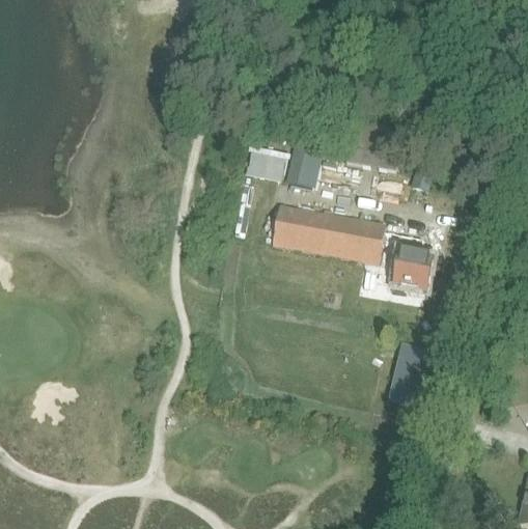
[(349,130),(342,166),(396,175),(403,139),(349,130)]
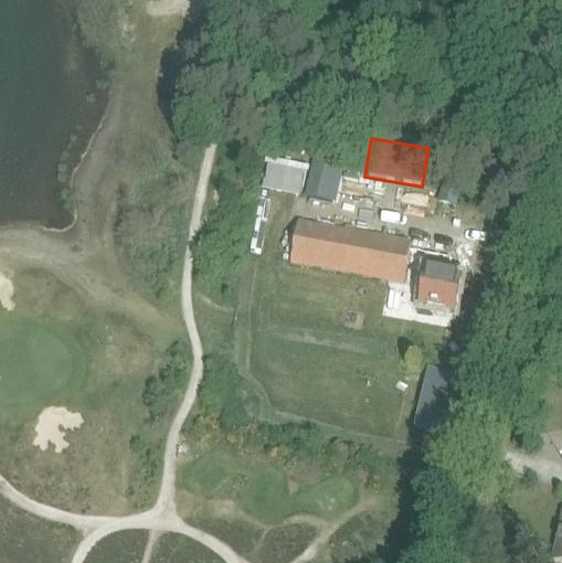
[(306,195),(330,201),(340,152),(315,147),(306,195)]
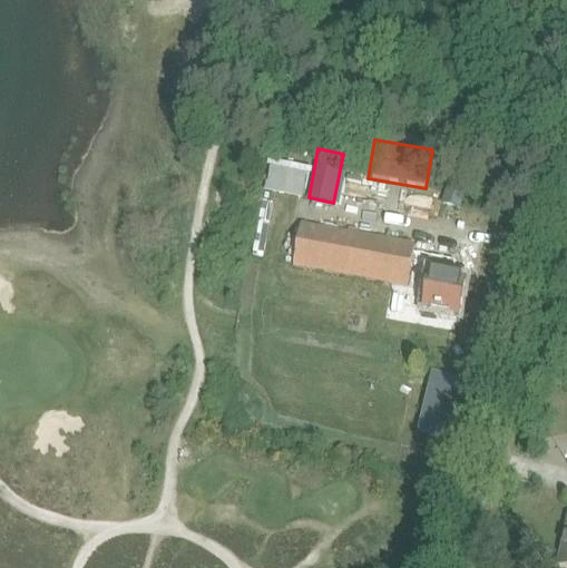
[(303,196),(308,163),(267,158),(263,191),(303,196)]
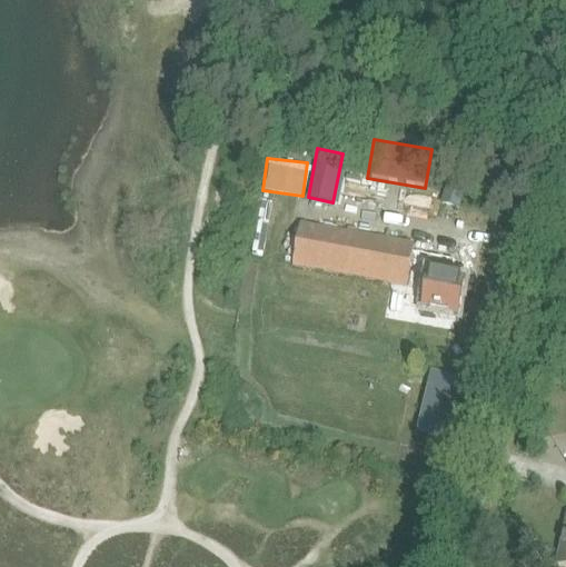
[(446,179),(439,201),(455,206),(462,183),(446,179)]
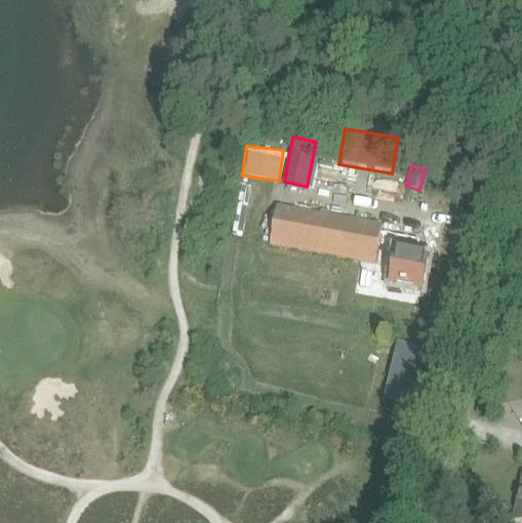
[(268,243),(372,263),(379,226),(275,206),(268,243)]
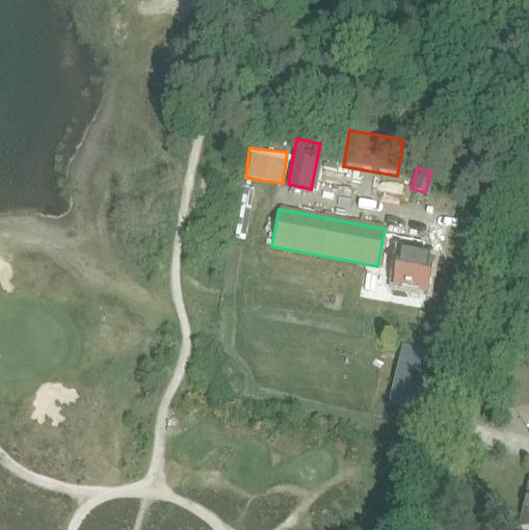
[(393,287),(405,289),(426,292),(431,261),(414,258),(417,240),(402,238),(399,256),(398,256),(393,287)]
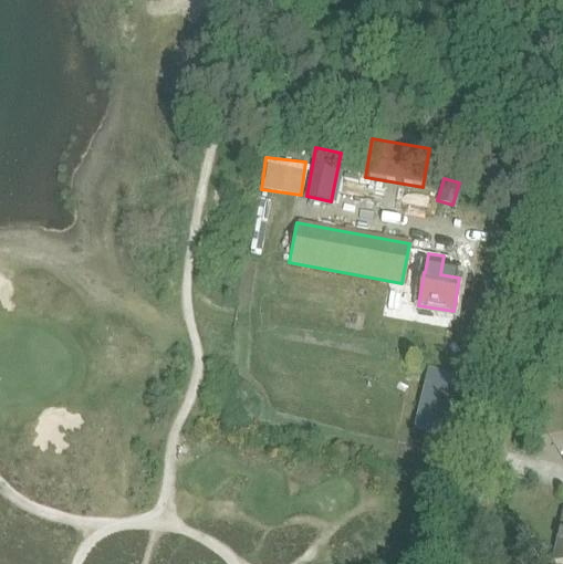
[(439,373),(428,426),(452,431),(461,393),(464,394),(467,379),(439,373)]
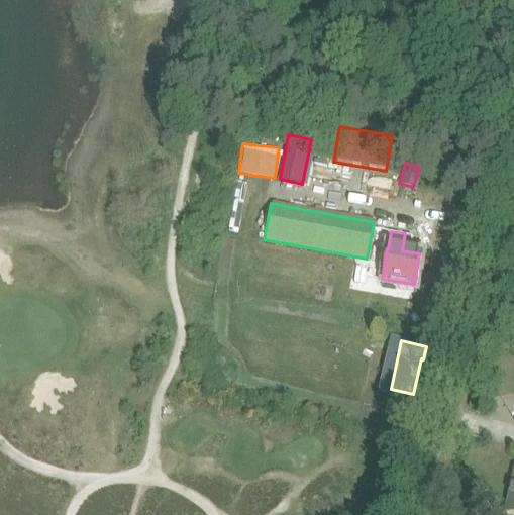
[(504,512),(513,514),(513,469),(504,512)]
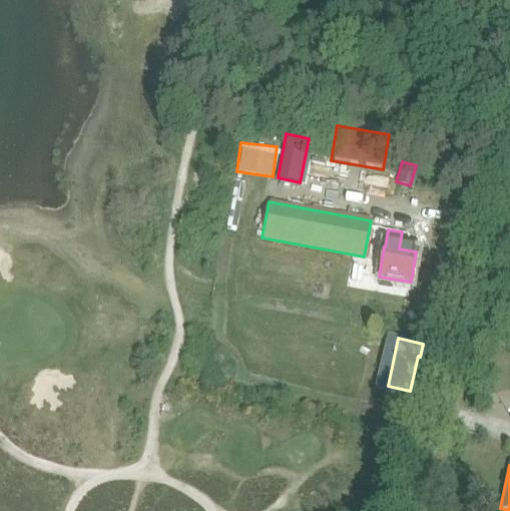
All buildings are outlined.
